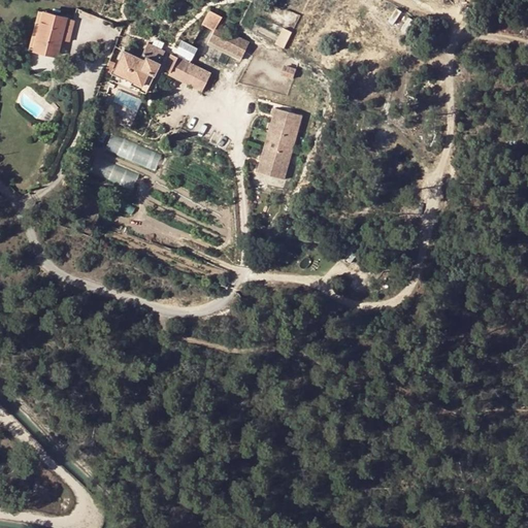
[(34,51),(45,14),(21,6),(10,43),(34,51)]
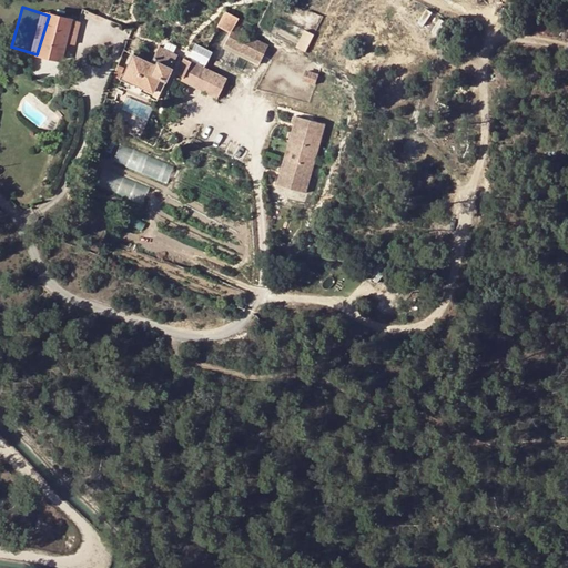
[(219,27),(233,32),(240,16),(225,10),(219,27)]
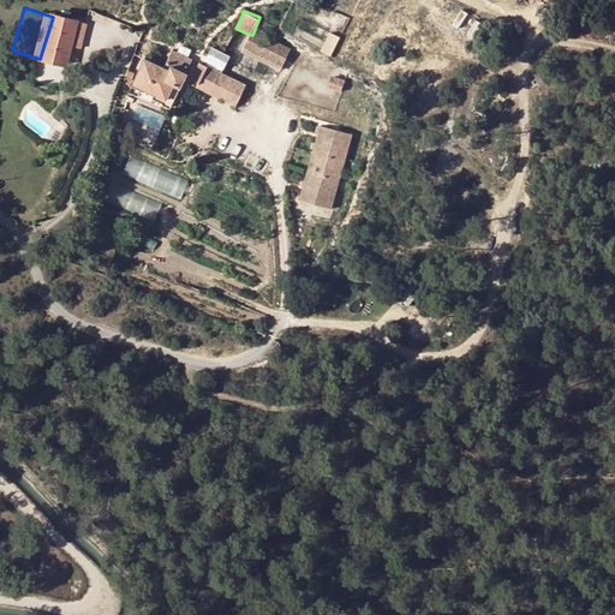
[(284,70),(292,47),(251,30),(242,53),(284,70)]
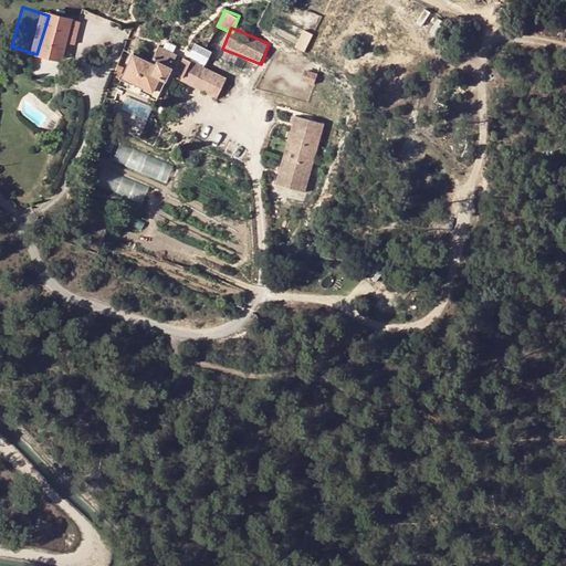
[(308,50),(314,32),(304,29),(297,46),(308,50)]
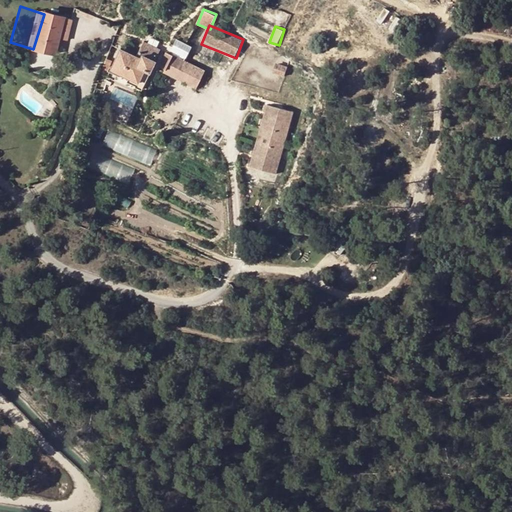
[(187,58),(192,45),(176,38),(171,51),(187,58)]
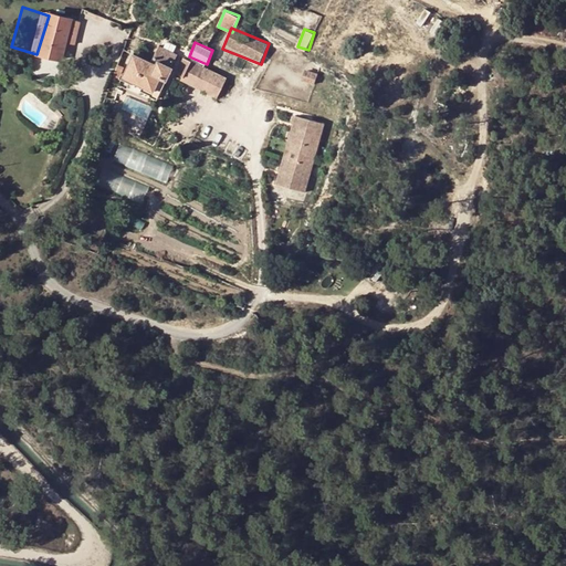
[(161,45),(155,58),(170,65),(177,53),(161,45)]
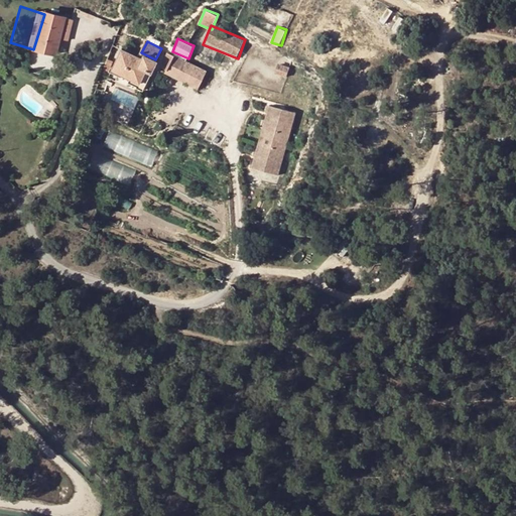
[(99,46),(90,68),(97,71),(104,48),(99,46)]
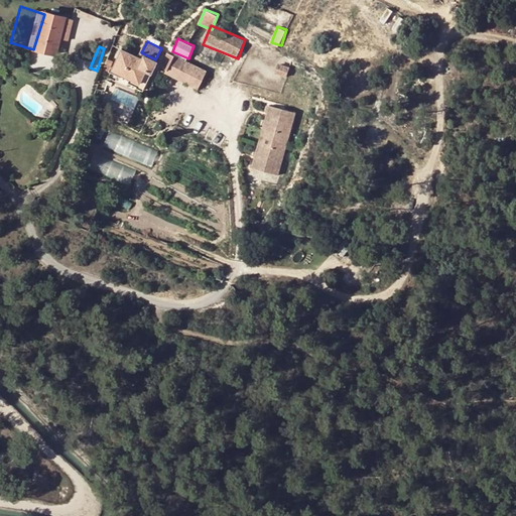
[(104,48),(97,71),(117,83),(125,68),(130,71),(135,59),(120,51),(118,55),(104,48)]
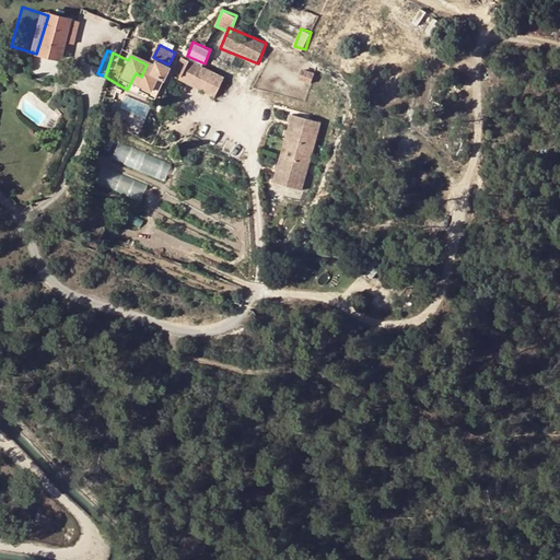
[(172,76),(217,94),(225,74),(181,56),(172,76)]
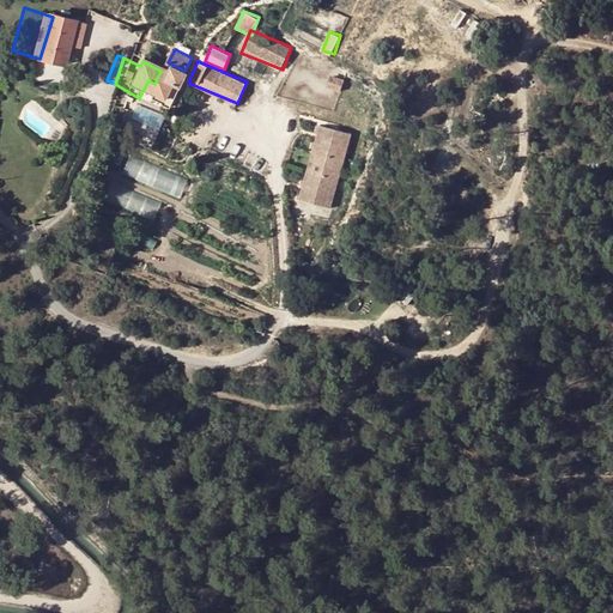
[(290,198),(309,204),(329,132),(291,121),(286,135),(307,140),(290,198)]
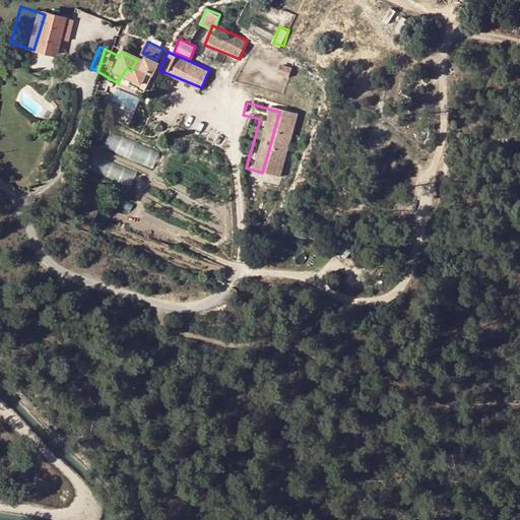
[(107,141),(144,158),(149,147),(112,130),(107,141)]
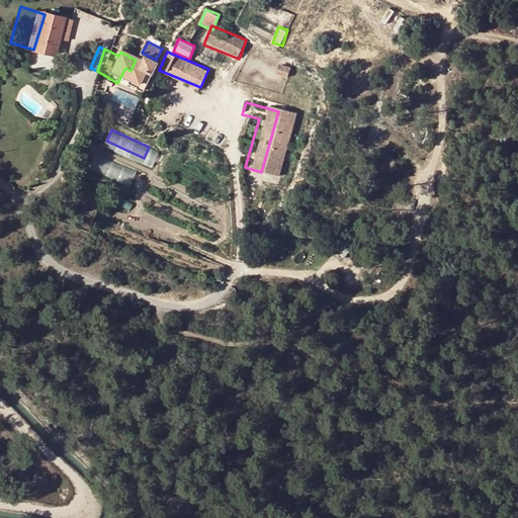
[(130,182),(136,170),(96,153),(90,165),(130,182)]
